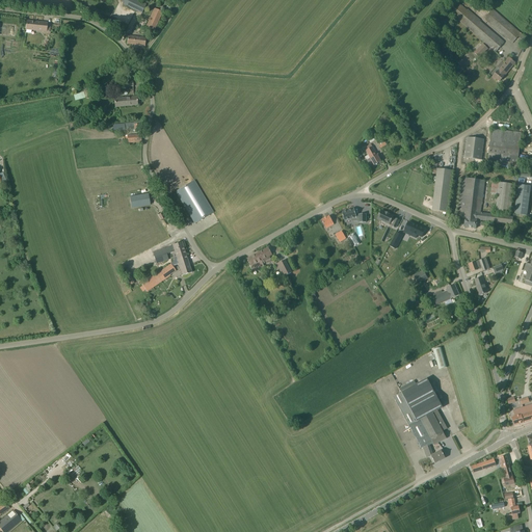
[(141,14),(147,4),(136,0),(125,0),(123,4),(141,14)]
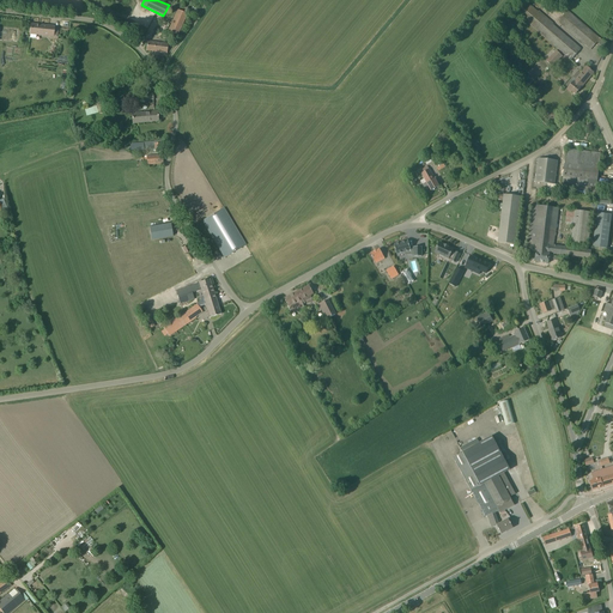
[(571,60),(581,49),(526,2),(517,13),(571,60)]
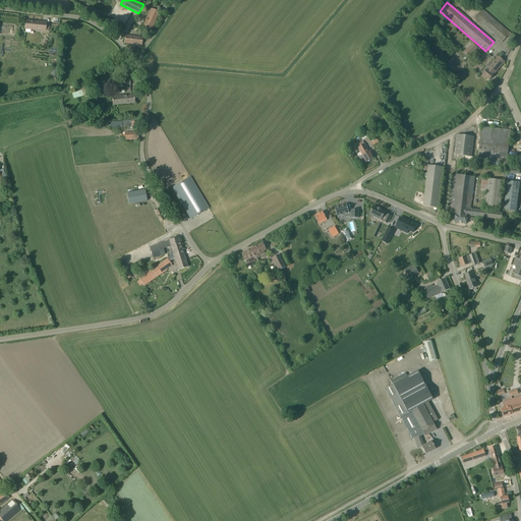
[(143,26),(151,31),(159,11),(152,8),(143,26)]
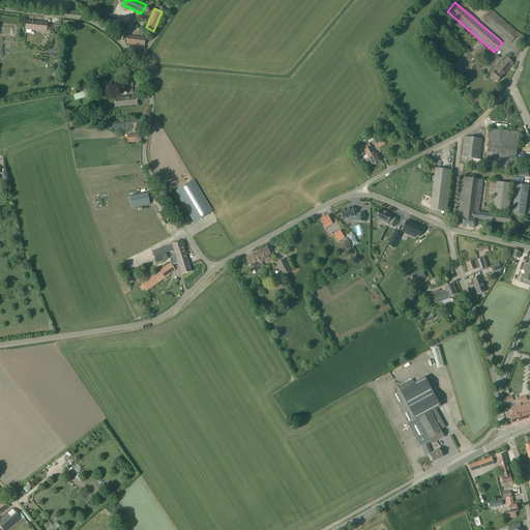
[(510,43),(519,34),(491,9),(482,19),(510,43)]
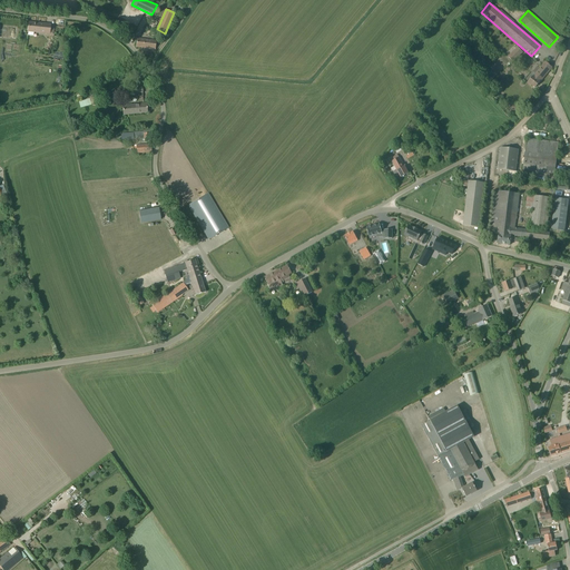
[(29,22),(28,35),(33,36),(33,32),(53,35),(53,26),(50,26),(50,25),(29,22)]
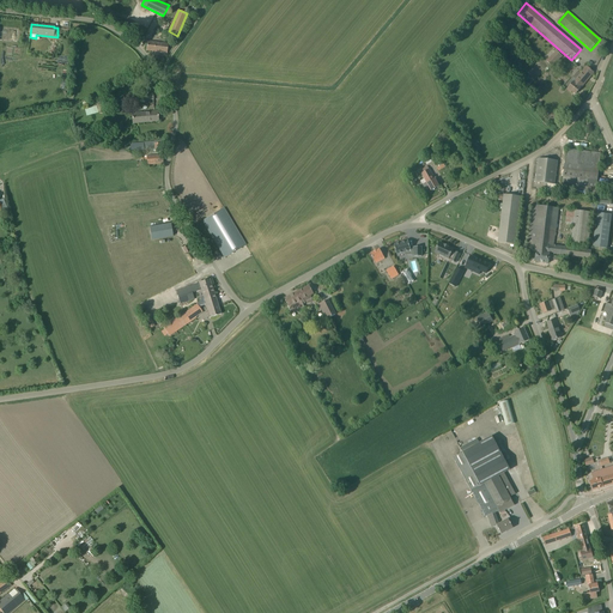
[(0,26),(0,40),(17,42),(18,29),(0,26)]
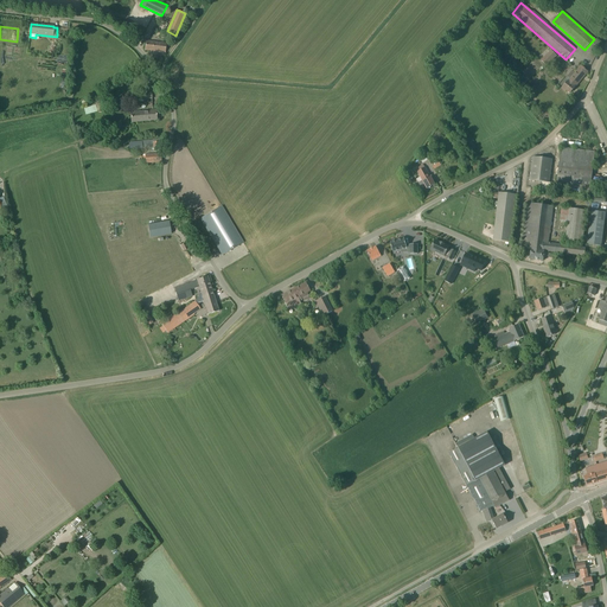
[(166,44),(146,42),(145,50),(165,52),(166,44)]
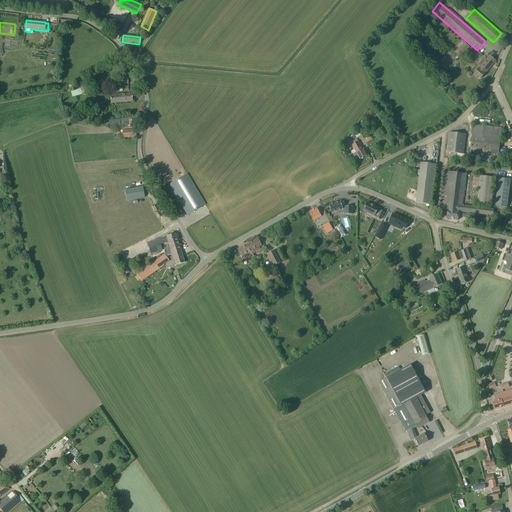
[(461,55),(469,47),(465,43),(457,51),(461,55)]
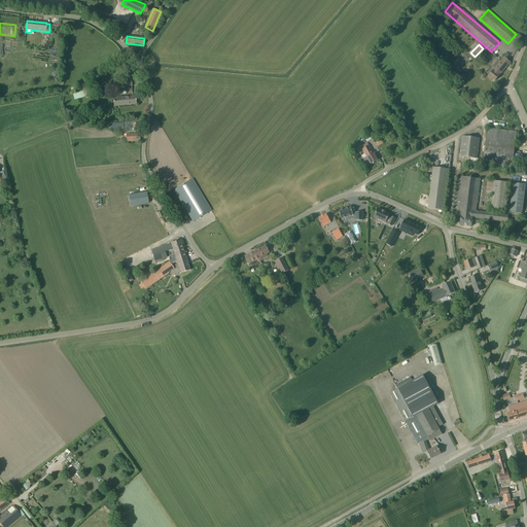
[(492,78),(495,80),(511,63),(504,58),(499,63),(497,61),(493,66),(495,68),(493,71),(493,70),(488,76),(491,79),(492,78)]
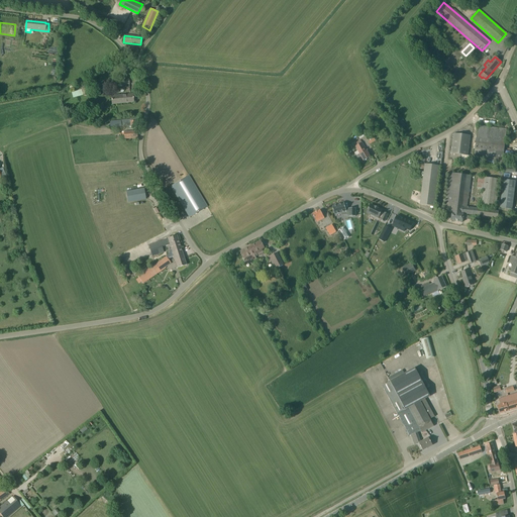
[(133,94),(130,94),(111,96),(112,104),(134,102),(133,94)]
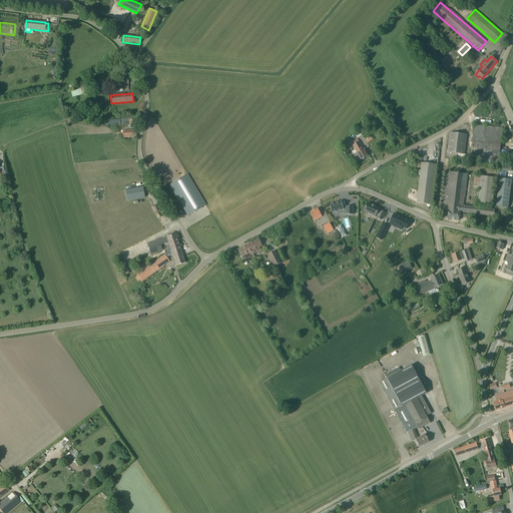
[(111,126),(129,124),(130,126),(135,126),(134,120),(129,120),(129,118),(110,120),(111,126)]
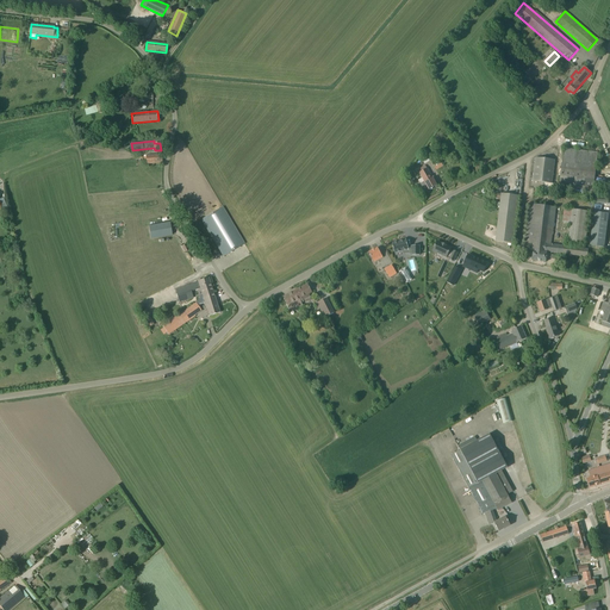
[(565,149),(560,187),(593,192),(593,186),(598,153),(565,149)]
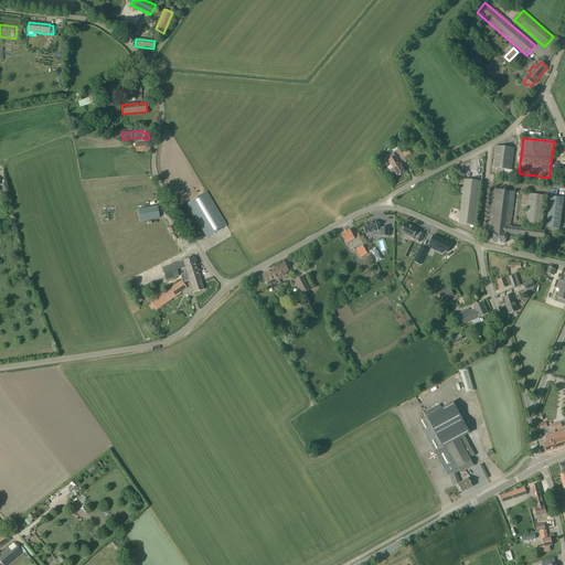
[(134,152),(136,152),(150,150),(149,144),(132,145),(134,152)]
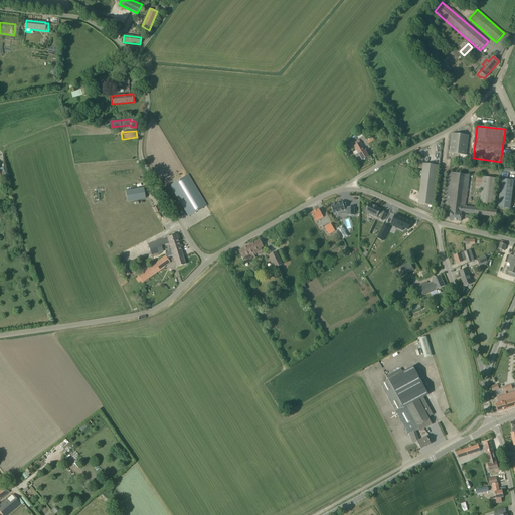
[(450,153),(466,155),(468,135),(452,133),(450,153)]
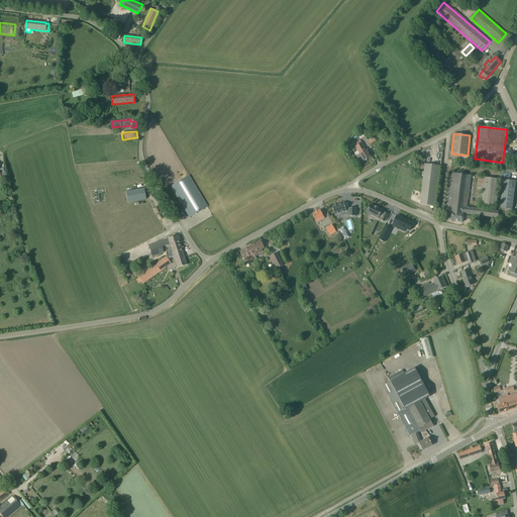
[(358,145),(355,146),(360,154),(356,157),(355,157),(358,161),(363,159),(364,161),(370,157),(368,152),(362,142),(360,140),(356,142),(358,145)]
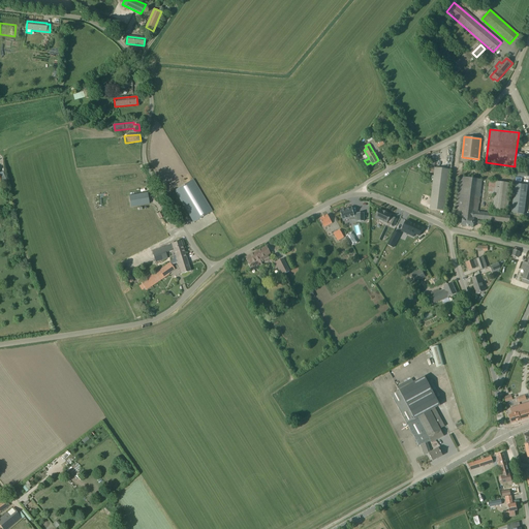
[(435,167),(430,210),(445,211),(449,169),(435,167)]
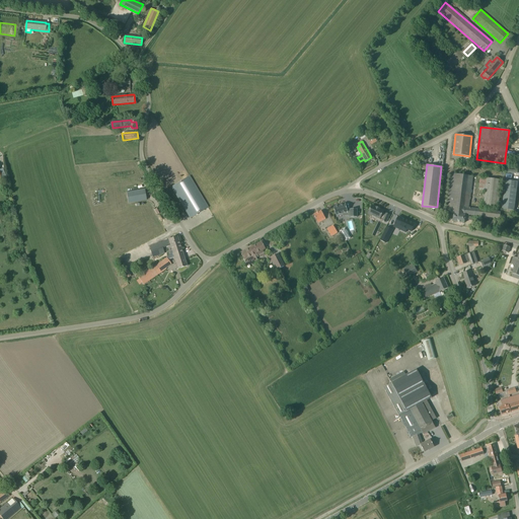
[(464,223),(465,214),(500,219),(501,212),(468,208),(469,200),(469,201),(473,176),(451,173),(446,212),(454,213),(453,221),(464,223)]
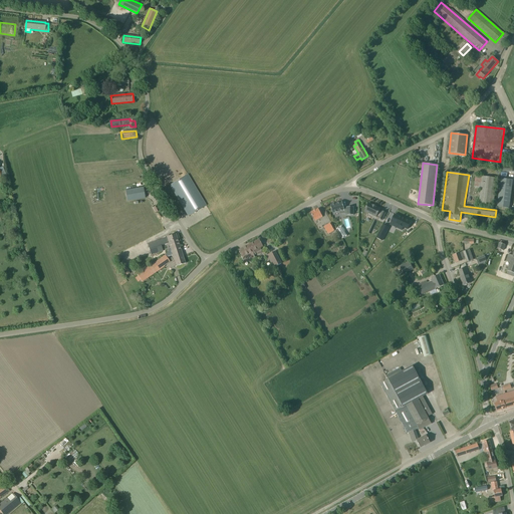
[(188,216),(206,206),(188,175),(170,185),(188,216)]
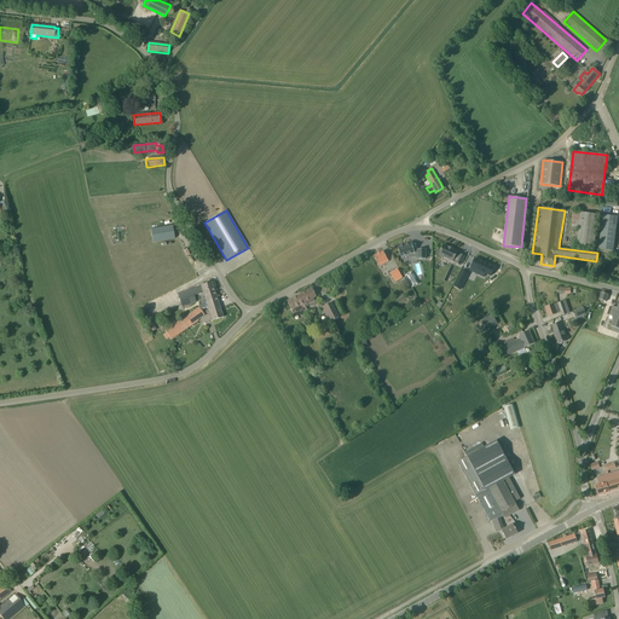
[(594,248),(597,214),(572,212),(571,226),(579,227),(577,246),(594,248)]
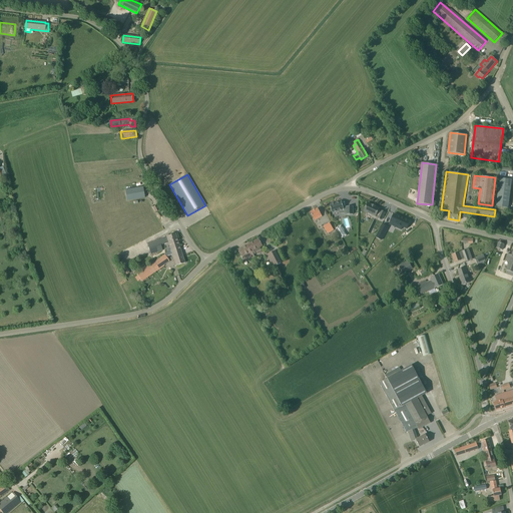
[(500,178),(496,206),(508,207),(511,179),(500,178)]
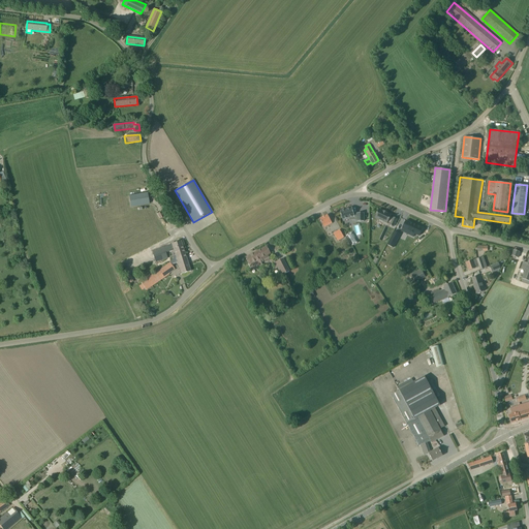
[(149,204),(148,193),(129,196),(130,207),(149,204)]
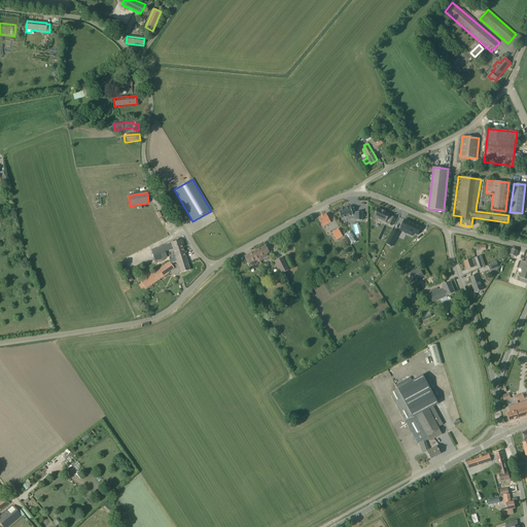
[(352,212),(351,207),(339,210),(341,218),(348,216),(349,219),(356,219),(356,220),(362,220),(362,212),(356,212),(352,212)]
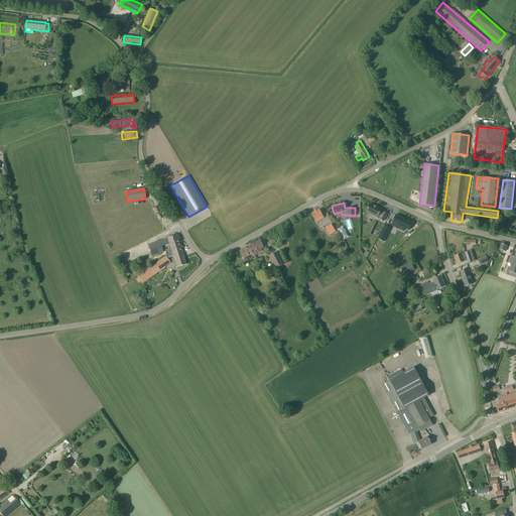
[(378,217),(381,218),(380,220),(383,221),(387,214),(383,212),(383,213),(381,212),(382,210),(370,204),(366,212),(378,218),(378,217)]
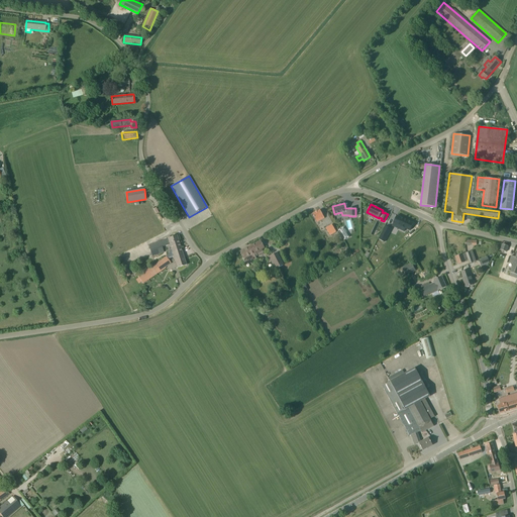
[(317,222),(320,220),(324,218),(320,210),(313,214),(317,222)]
